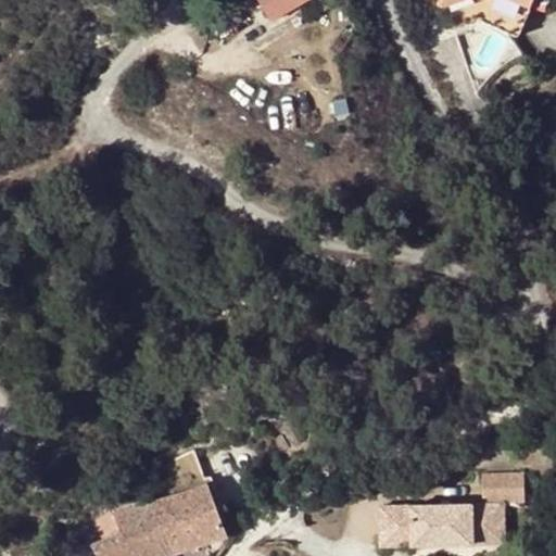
[(291,0),(257,0),(272,22),(297,7),(291,0)]
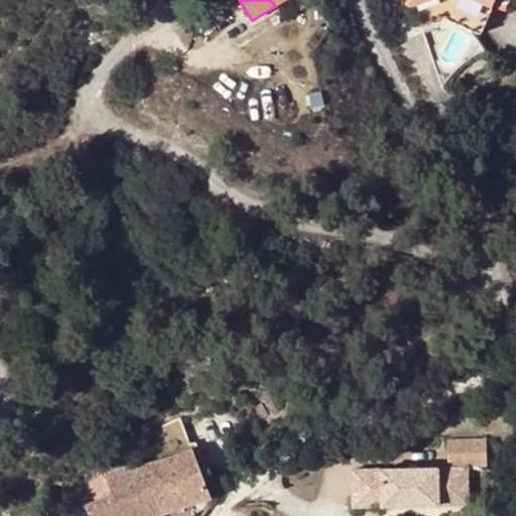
[(446,0),(449,0),(453,0),(457,0),(448,18),(447,20),(482,35),(493,7),(496,0),(446,0)]
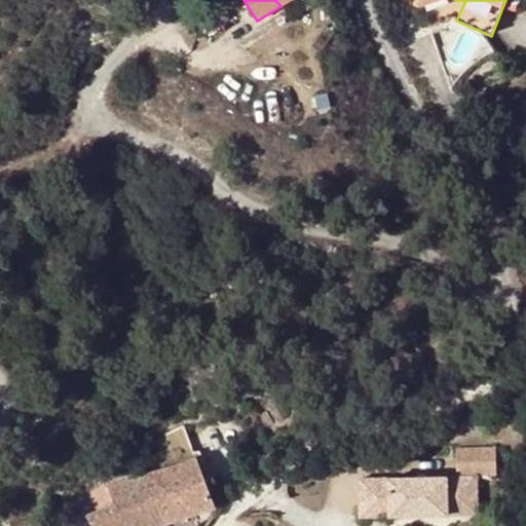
[(290,170),(277,158),(274,162),(287,174),(290,170)]
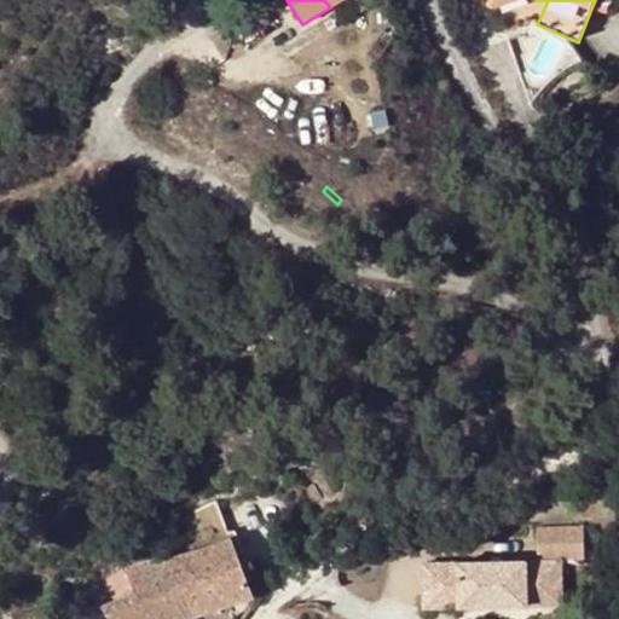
[(196,539),(229,528),(220,504),(187,514),(196,539)]
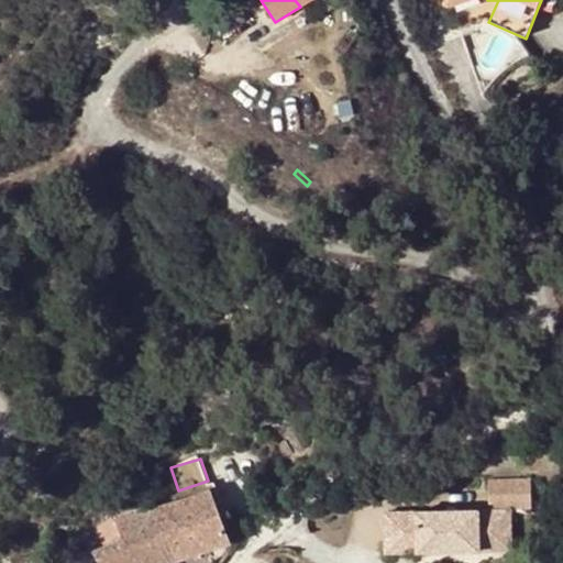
[(487,479),(488,511),(509,511),(509,510),(531,510),(530,478),(525,478),(487,479)]
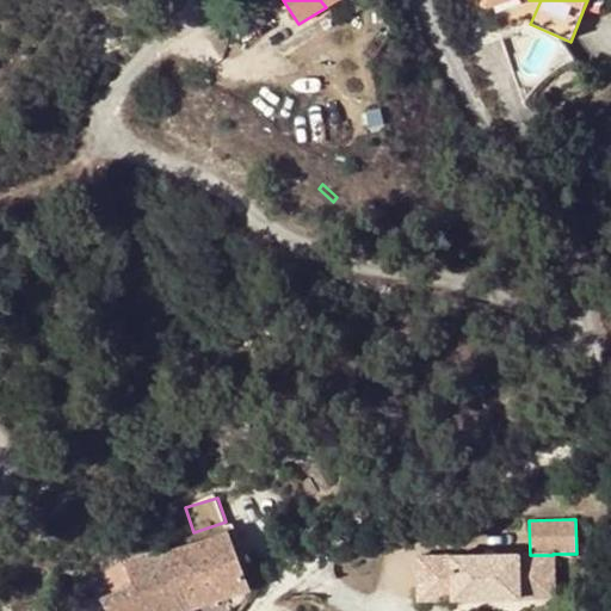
[(204,541),(228,597),(250,590),(228,532),(204,541)]
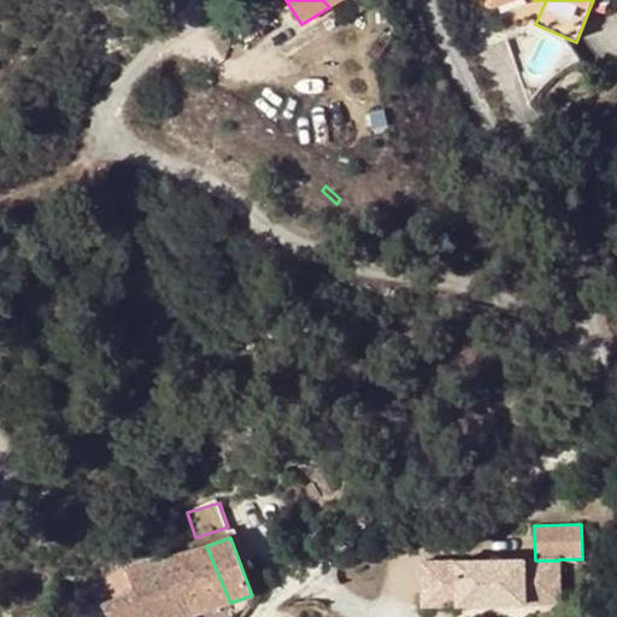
[(230,603),(206,546),(178,554),(169,558),(192,615),(230,603)]
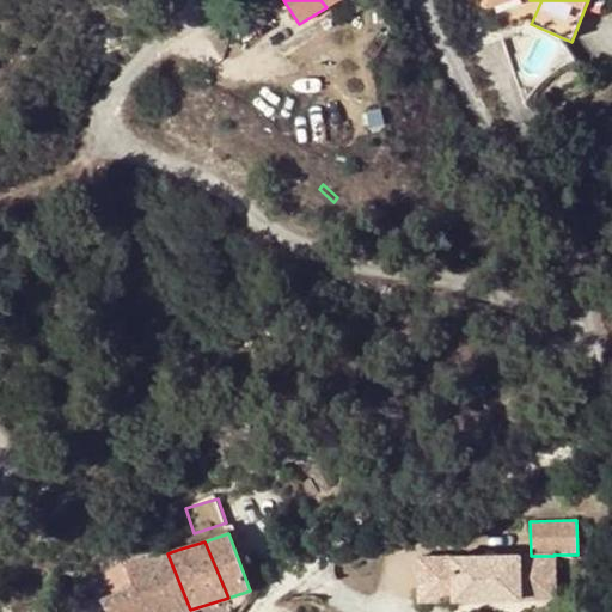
[(183,611),(190,610),(167,554),(126,567),(133,588),(104,599),(83,611),(183,611)]
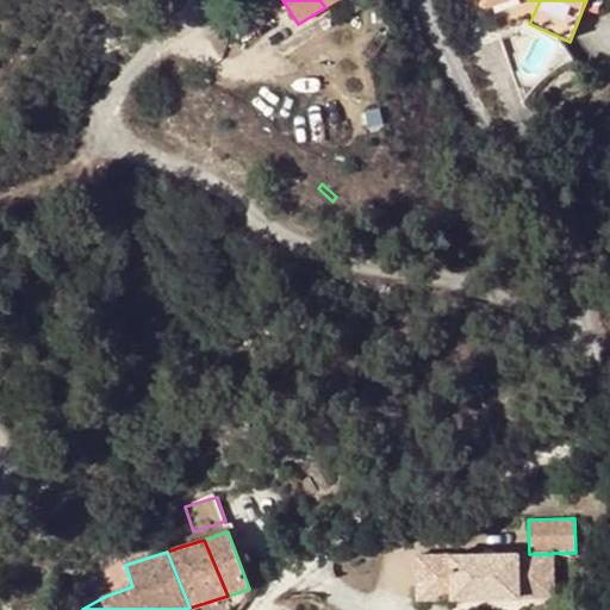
[(529,554),(517,555),(518,598),(553,597),(552,554),(529,554)]
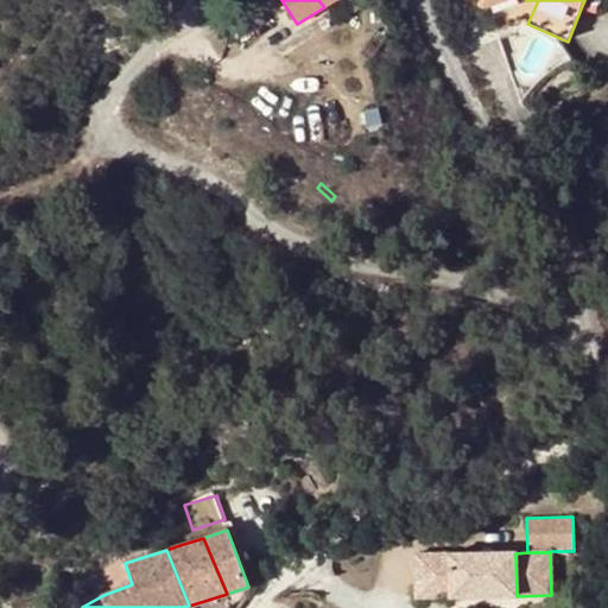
[(417,556),(417,599),(451,599),(517,596),(515,553),(449,555),(417,556)]
